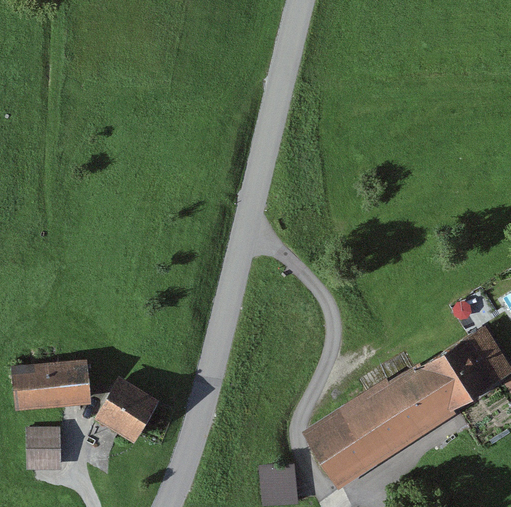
[(510,366),(486,327),(425,365),(454,410),(510,375),(510,366)]
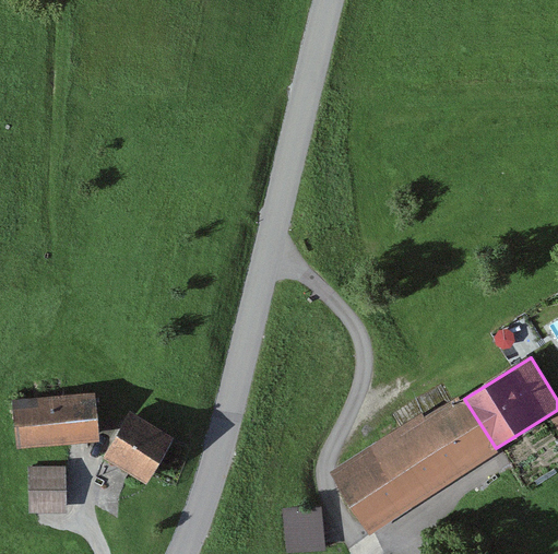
[(427,417),(425,414),(334,473),(372,533),(498,451),(496,448),(464,399),(462,396),(427,417)]
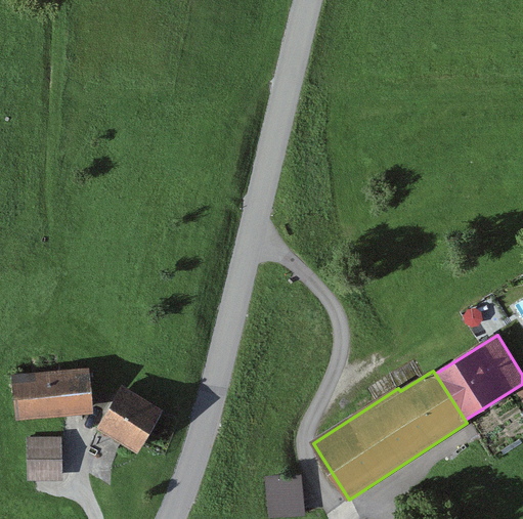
[(90,375),(14,381),(17,424),(94,417),(90,375)]
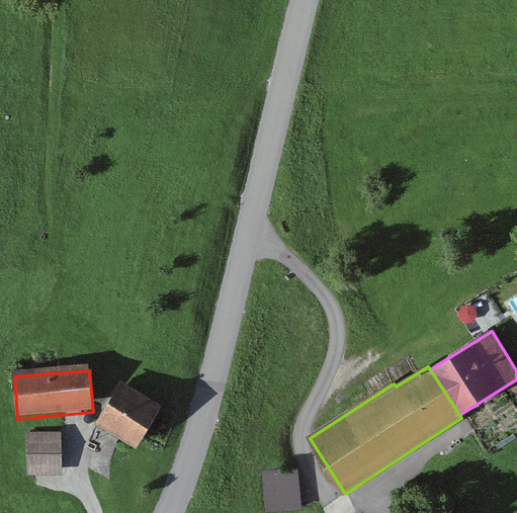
[(161,405),(122,382),(97,427),(136,448),(161,405)]
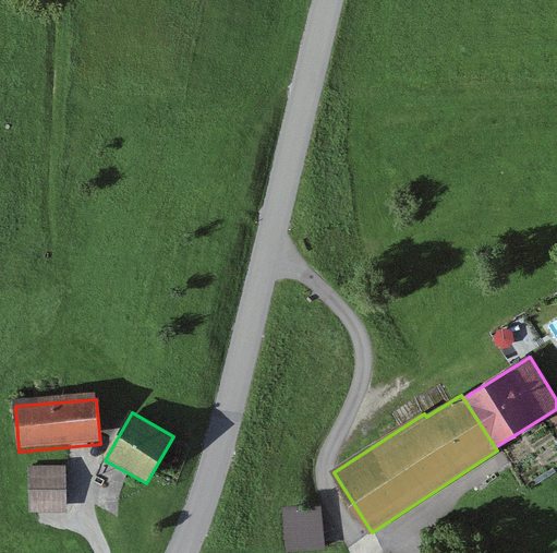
[(65,472),(31,473),(32,515),(67,514),(65,472)]
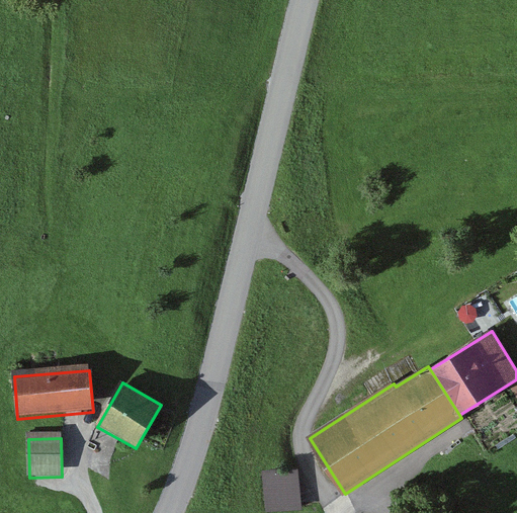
[(298,475),(263,478),(266,512),(302,512),(298,475)]
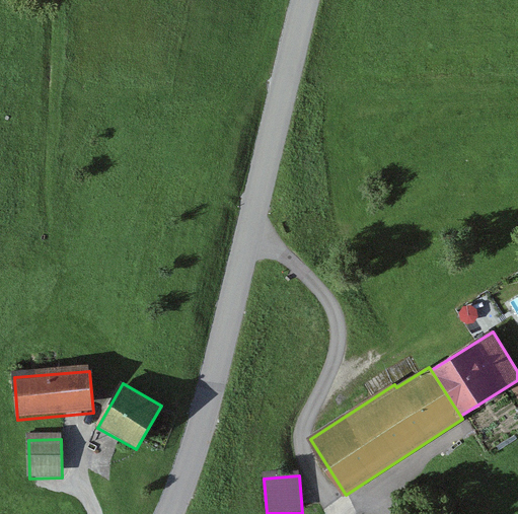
All buildings are outlined.
